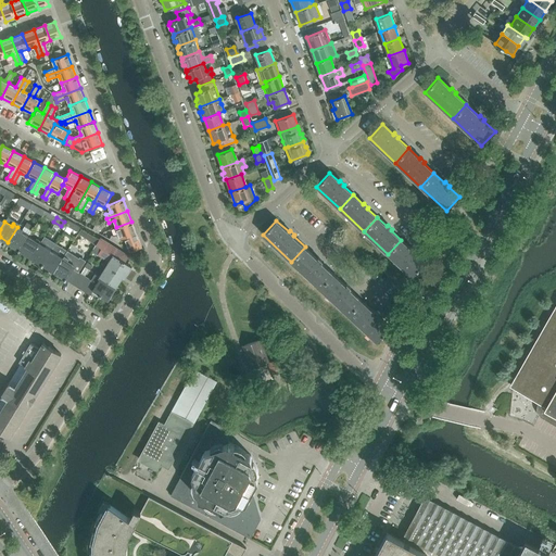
[(131,222),(116,227),(118,235),(114,237),(112,235),(110,239),(118,243),(121,240),(125,237),(136,234),(131,222)]
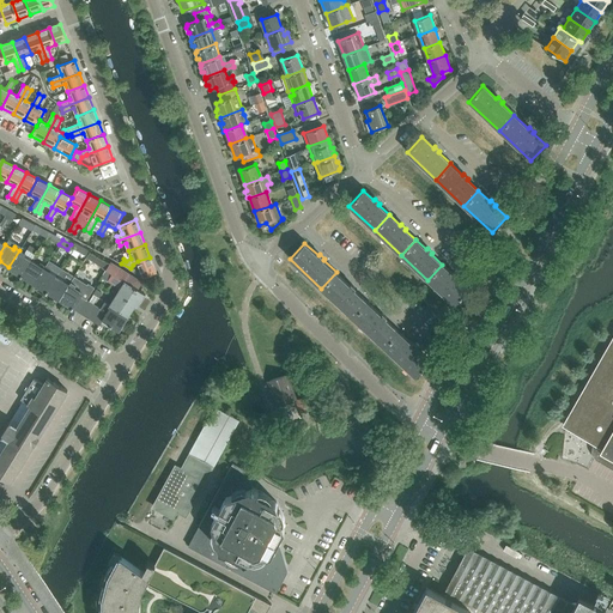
[(8,267),(22,275),(31,261),(23,256),(24,253),(19,250),(8,267)]
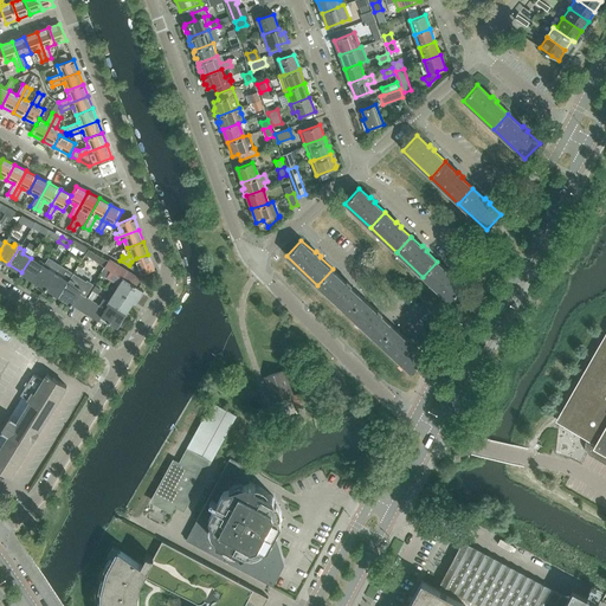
[(148,255),(136,258),(141,272),(144,274),(154,270),(148,255)]
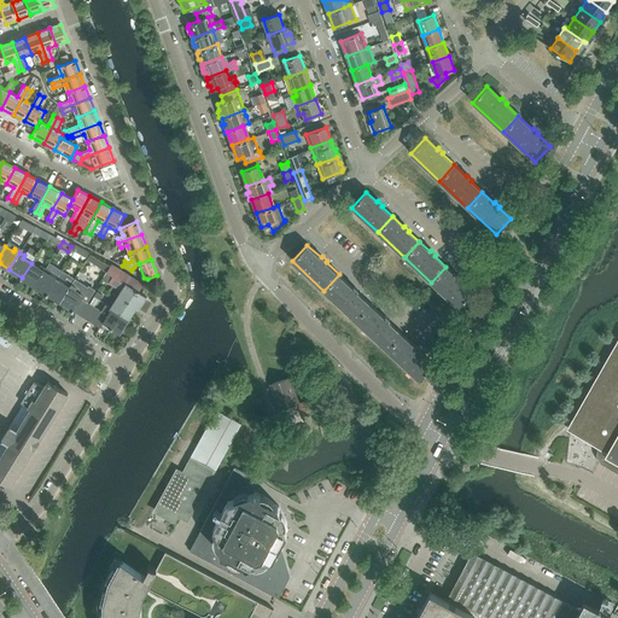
[(22,278),(34,286),(46,268),(40,266),(39,268),(31,263),(22,278)]
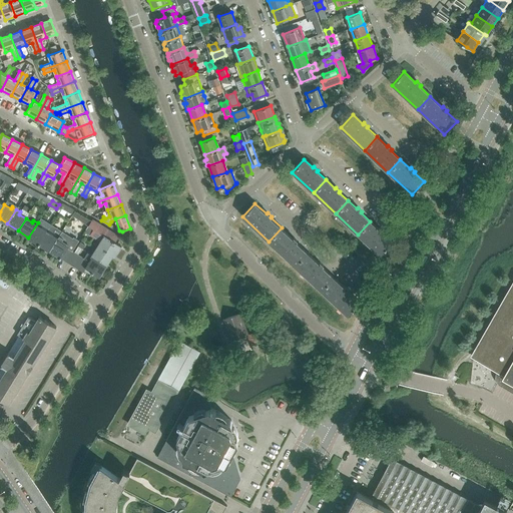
[(100,242),(98,245),(112,254),(114,255),(121,245),(114,241),(118,235),(92,219),(84,232),(100,242)]
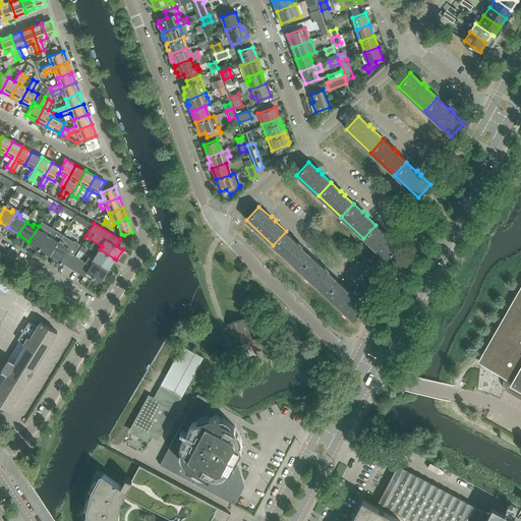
[(375,225),(363,238),(386,259),(398,246),(389,237),(390,236),(386,232),(385,233),(375,225)]
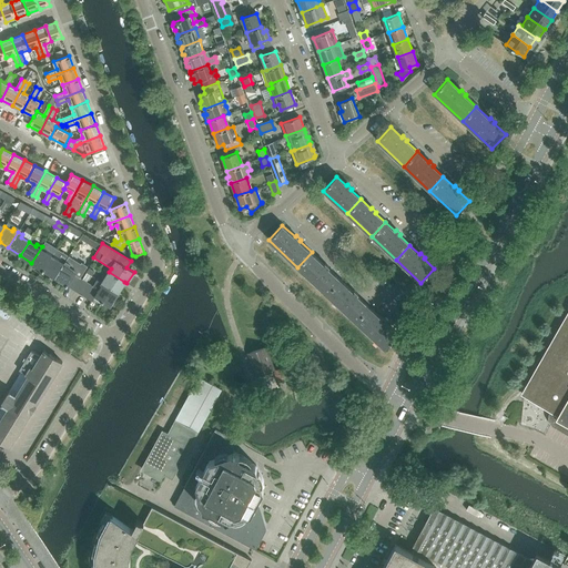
[(31,263),(43,270),(52,256),(44,252),(47,250),(42,246),(31,263)]
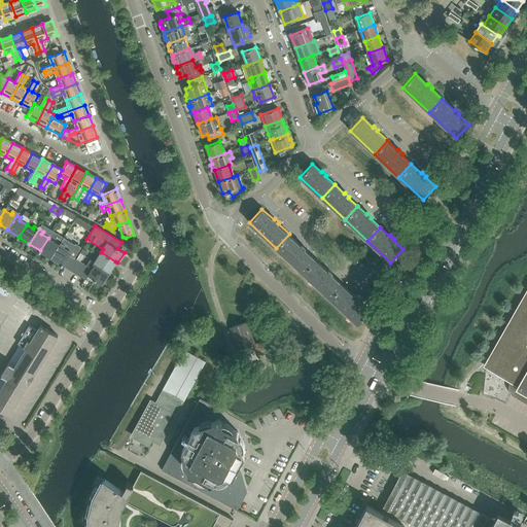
[(289,234),(276,248),(303,273),(316,259),(305,249),(306,248),(302,244),(301,245),(289,234)]
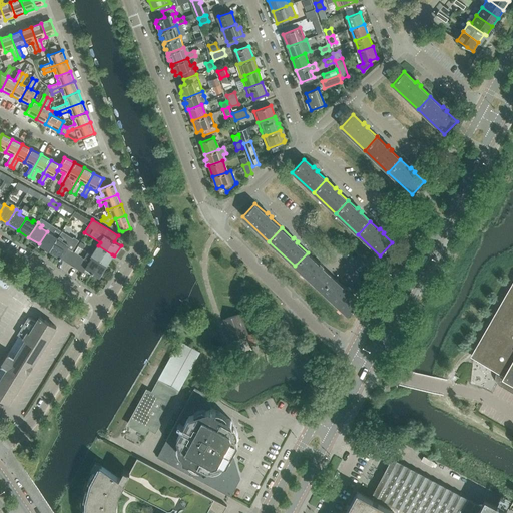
[(53,235),(47,231),(39,243),(50,250),(59,236),(55,233),(53,235)]
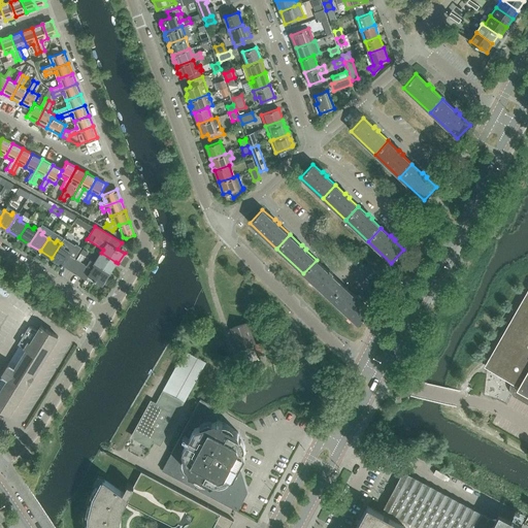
[(61,243),(52,258),(68,268),(74,259),(69,255),(70,253),(64,248),(65,245),(61,243)]
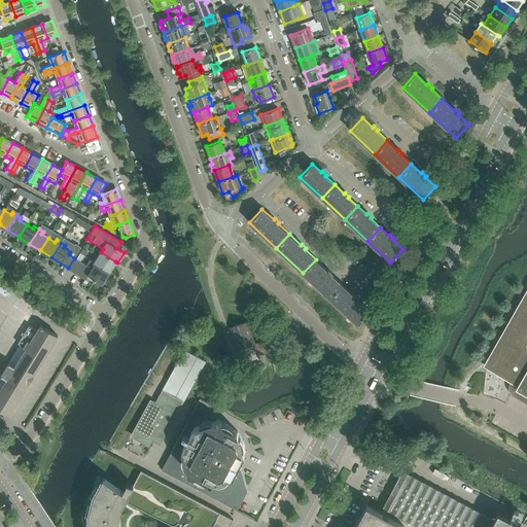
[(101,252),(95,264),(109,273),(115,261),(101,252)]
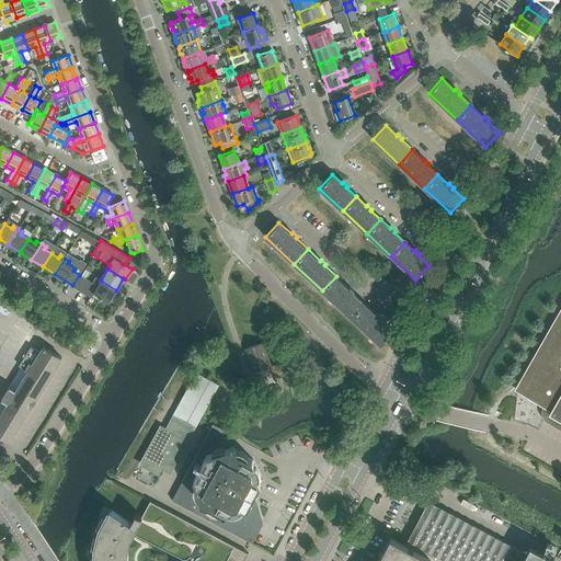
[(75,287),(80,290),(87,279),(81,276),(75,287)]
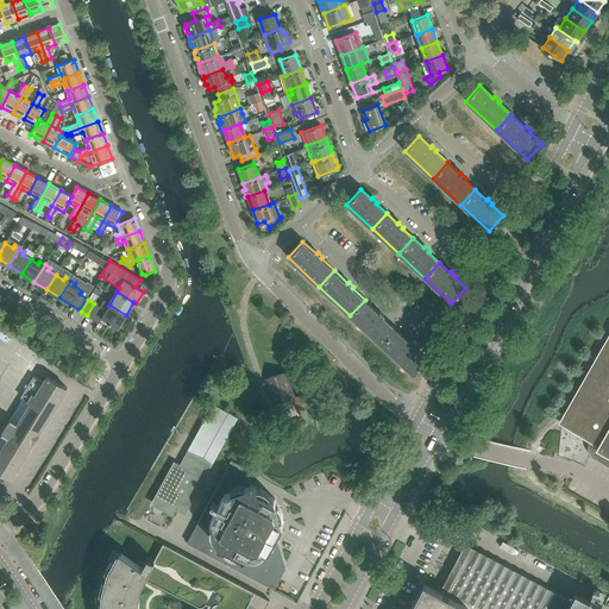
[(365,300),(350,315),(382,345),(396,328),(383,316),(384,315),(380,311),(378,312),(365,300)]
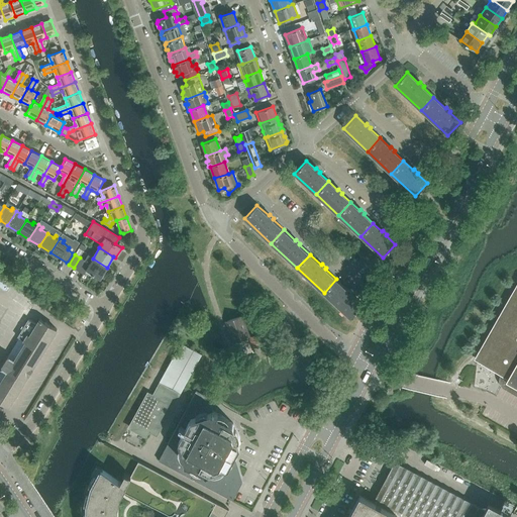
[(74,268),(79,271),(85,261),(80,257),(74,268)]
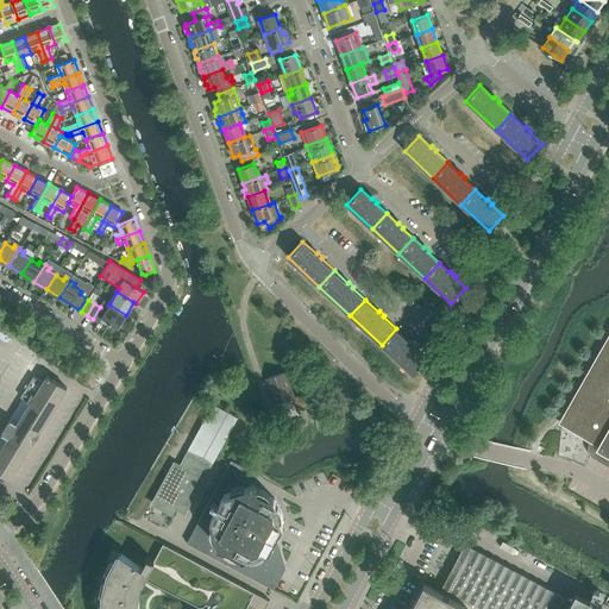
[(100,307),(93,319),(99,322),(101,319),(111,325),(112,322),(118,327),(126,315),(110,305),(105,311),(100,307)]
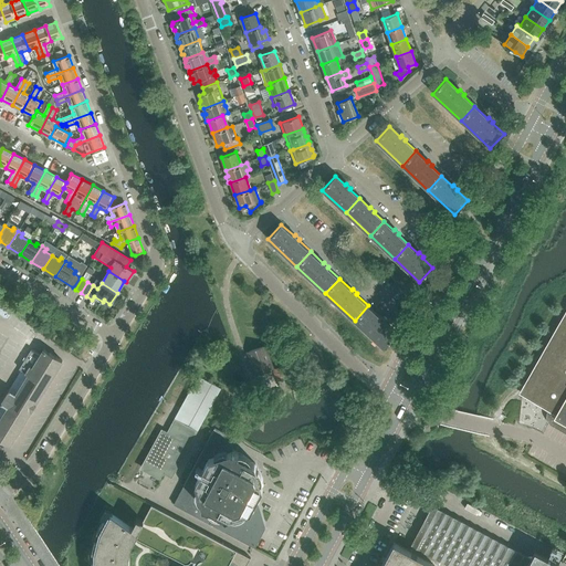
[(368,305),(355,321),(384,347),(397,333),(385,322),(386,321),(381,316),(380,317),(368,305)]
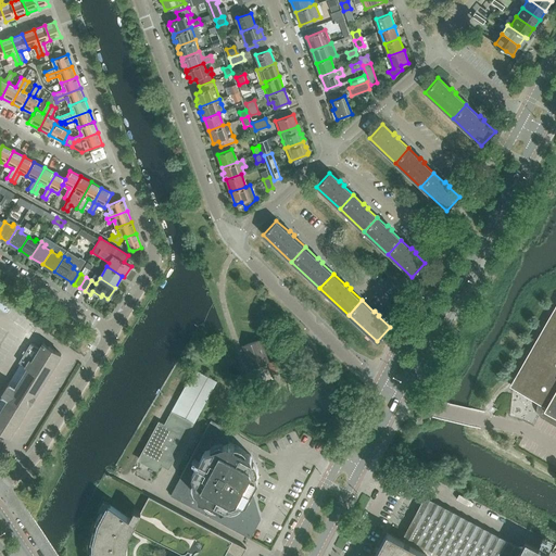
[(555,318),(555,319),(551,323),(546,330),(539,343),(519,377),(518,381),(519,386),(521,389),(525,392),(529,394),(533,396),(532,397),(540,401),(538,404),(536,406),(536,409),(538,413),(539,415),(541,417),(555,425),(555,318)]
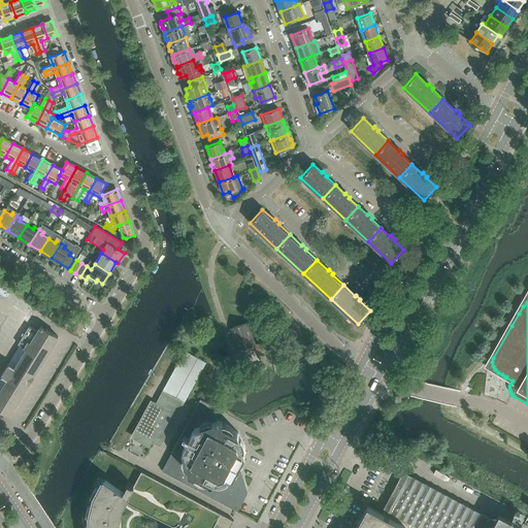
[(253,347),(244,323),(232,328),(239,350),(246,347),(246,349),(253,347)]
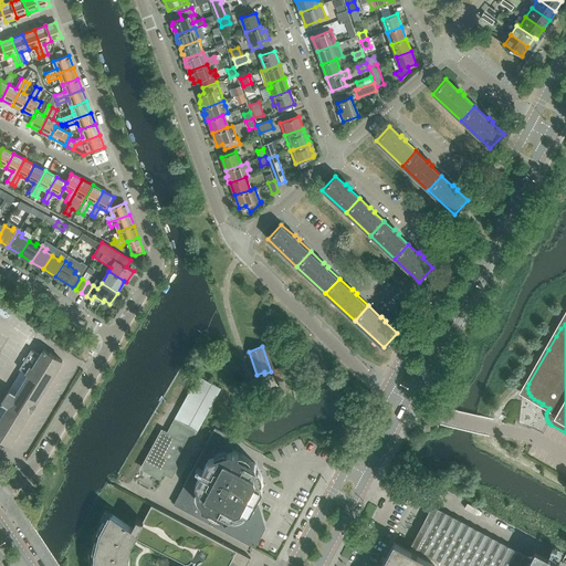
[(11,391),(8,397),(13,400),(8,408),(3,406),(0,409),(0,438),(10,446),(62,362),(43,350),(39,358),(30,353),(21,366),(28,370),(25,374),(28,375),(17,395),(11,391)]
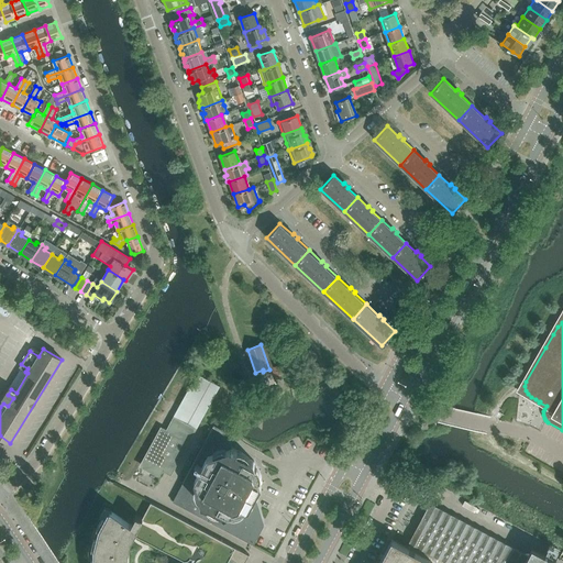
[(282,363),(271,367),(276,378),(286,375),(282,363)]
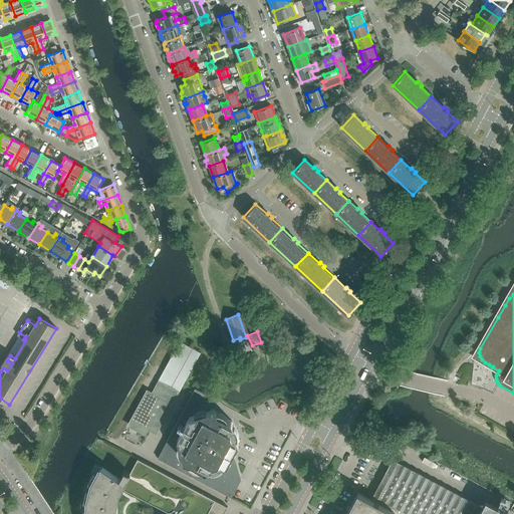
[(180,341),(158,380),(180,393),(202,354),(180,341)]
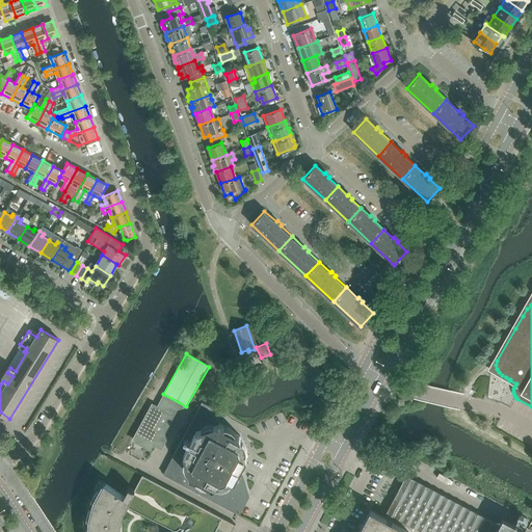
[(248,384),(243,373),(231,378),(236,389),(248,384)]
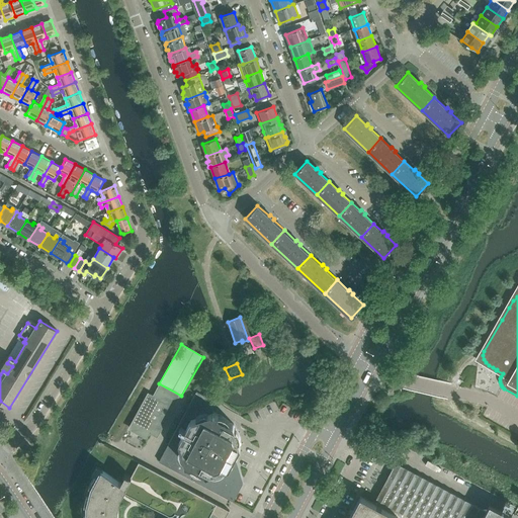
[(131,428),(146,437),(147,438),(150,434),(157,438),(171,414),(181,396),(159,383),(153,396),(150,395),(141,411),(143,412),(141,416),(139,415),(131,428)]
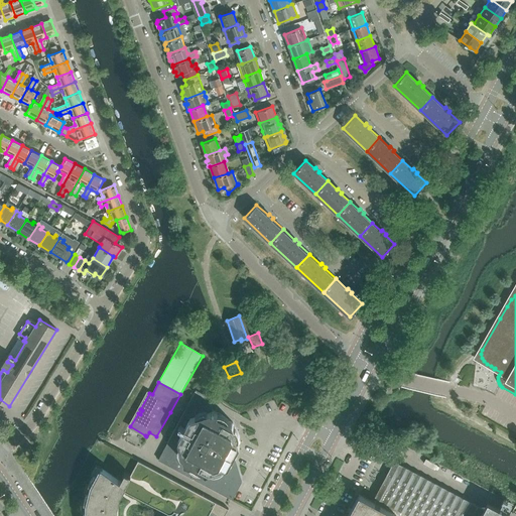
[(212,410),(201,406),(207,396),(207,395),(197,389),(158,460),(233,499),(242,482),(234,455),(229,466),(207,472),(185,461),(178,438),(189,418),(212,411),(212,410)]
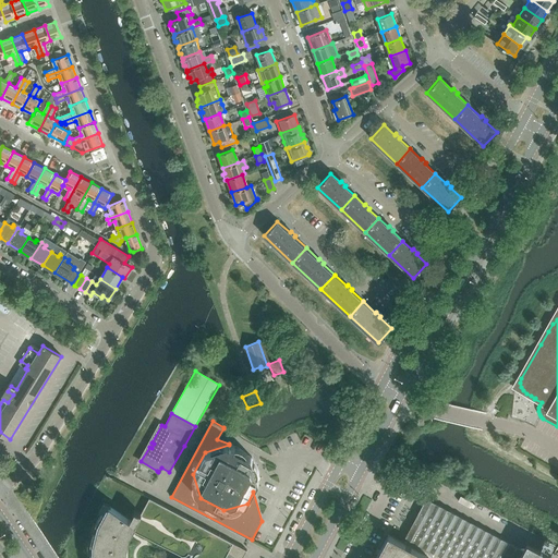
[(235,447),(230,444),(230,445),(229,444),(229,445),(205,452),(193,474),(201,498),(223,510),(247,504),(253,492),(259,481),(252,457),(240,450),(240,451),(234,449),(235,447)]
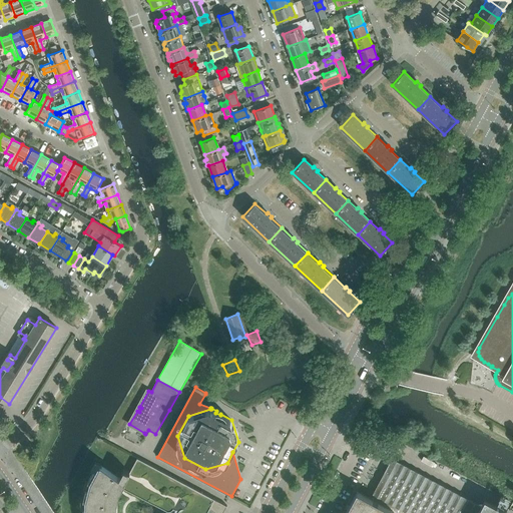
[(83,499),(83,500),(87,500),(87,507),(83,507),(83,512),(206,512),(209,509),(217,512),(222,512),(227,506),(226,505),(137,458),(129,472),(124,470),(119,478),(102,465),(101,465),(100,465),(97,472),(94,470),(88,481),(92,482),(90,489),(86,488),(83,499)]
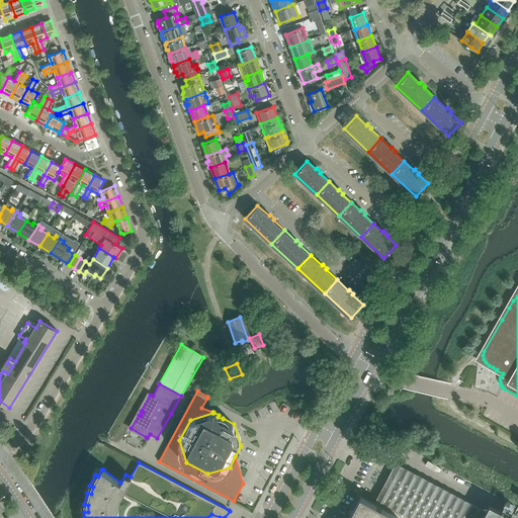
[(516,517),(490,504),(486,511),(396,463),(396,464),(380,492),(378,495),(377,498),(378,498),(375,504),(362,497),(360,496),(360,497),(361,497),(349,517),(516,517)]
